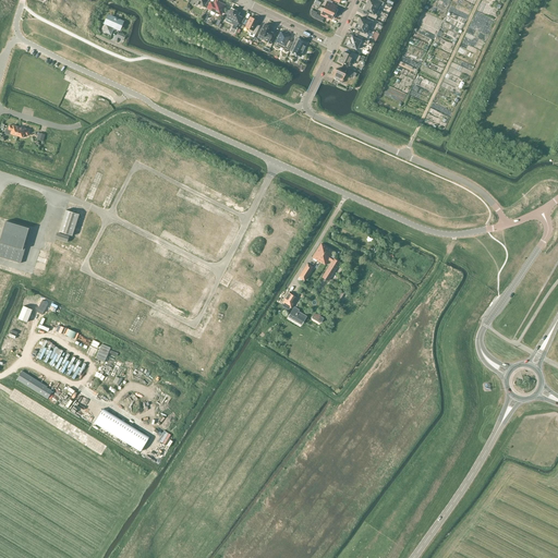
[(332,2),(328,0),(327,2),(324,9),(336,14),(337,11),(335,10),(337,7),(331,4),(332,2)]
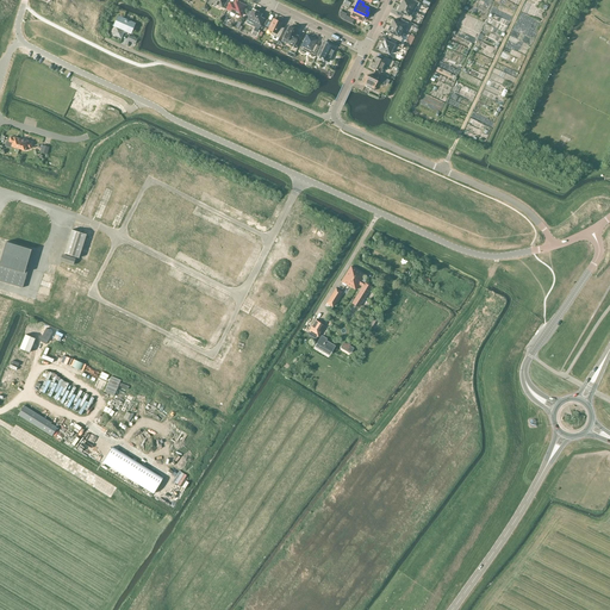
[(414,0),(410,0),(410,2),(405,0),(402,0),(400,5),(414,11),(416,6),(418,6),(419,2),(414,0)]
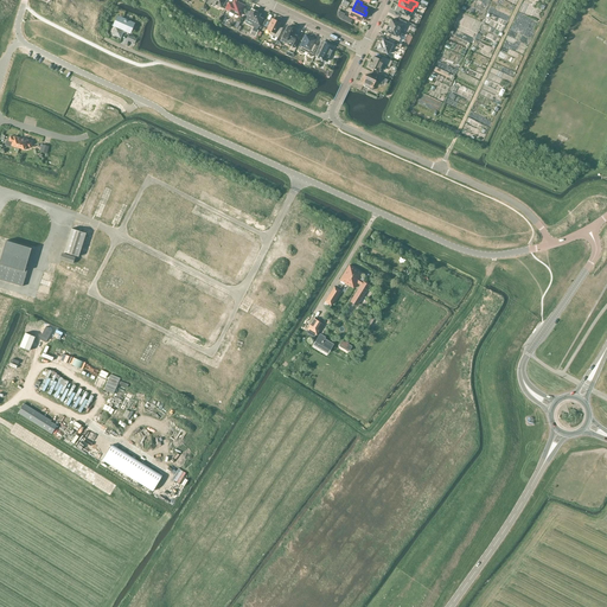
[(225,10),(230,12),(229,13),(229,14),(229,16),(230,16),(231,17),(232,17),(232,16),(234,16),(234,14),(240,17),(244,6),(234,1),(232,4),(229,2),(225,10)]
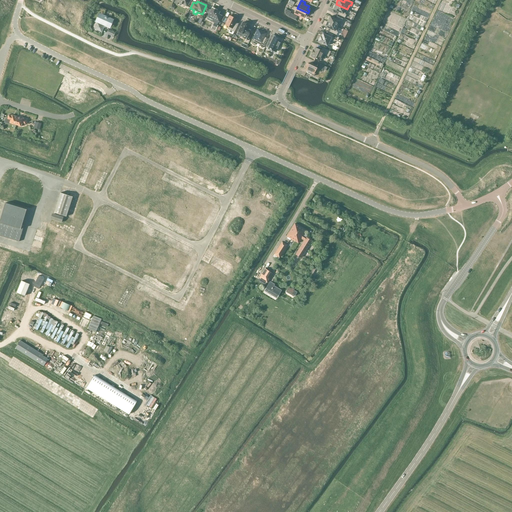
[(345,14),(347,9),(336,4),(333,9),(339,12),(337,14),(345,18),(346,15),(345,14)]
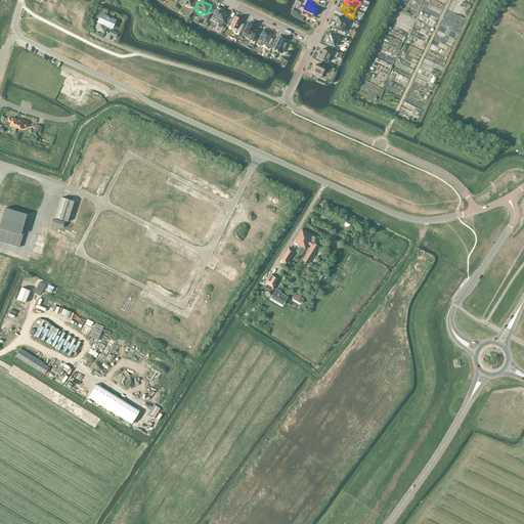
[(222,10),(217,7),(216,10),(214,14),(213,16),(218,19),(217,23),(222,25),(223,23),(224,23),(227,16),(224,14),(225,12),(222,10)]
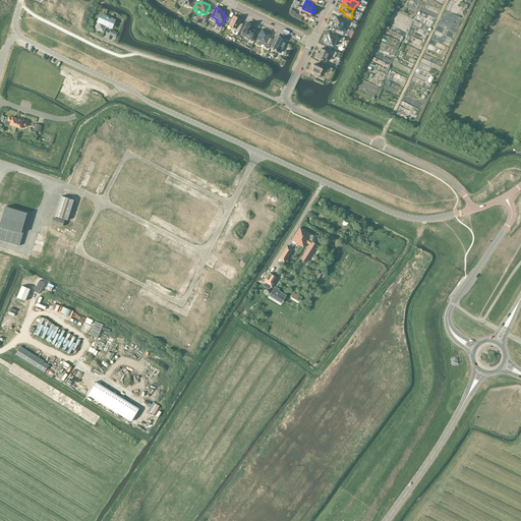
[(311,16),(313,13),(302,8),(299,14),(308,18),(310,15),(311,16)]
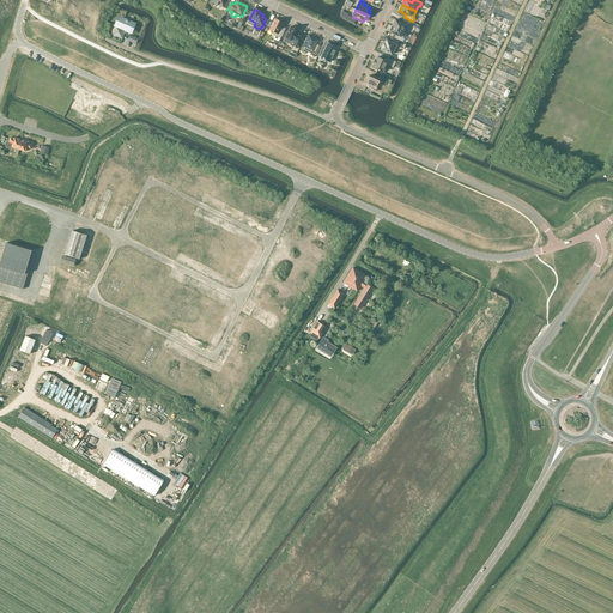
[(353,23),(356,19),(347,16),(349,14),(343,11),(341,13),(341,16),(344,18),(345,19),(353,23)]
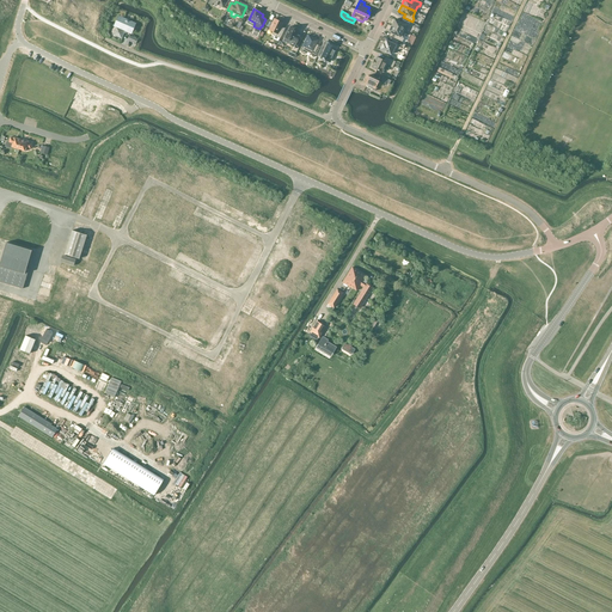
[(116,28),(114,35),(121,38),(124,32),(126,32),(127,31),(130,34),(134,24),(127,22),(128,22),(126,20),(118,18),(117,20),(115,26),(116,28)]
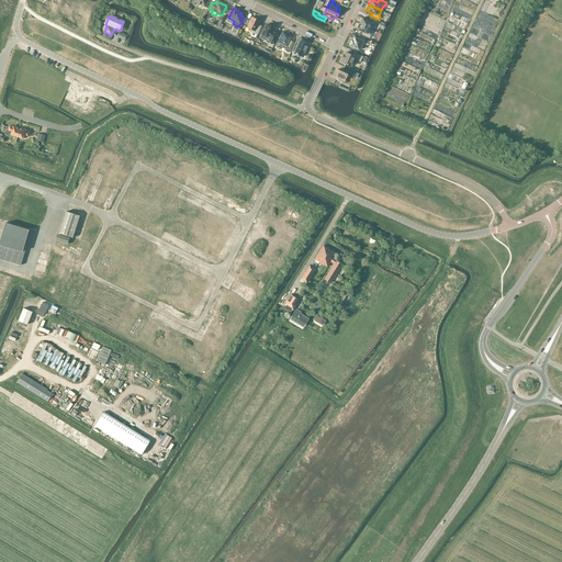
[(248,24),(247,27),(250,29),(250,30),(251,32),(251,33),(250,35),(255,38),(257,35),(261,27),(258,26),(258,25),(260,21),(253,18),(250,21),(249,21),(248,23),(248,24)]
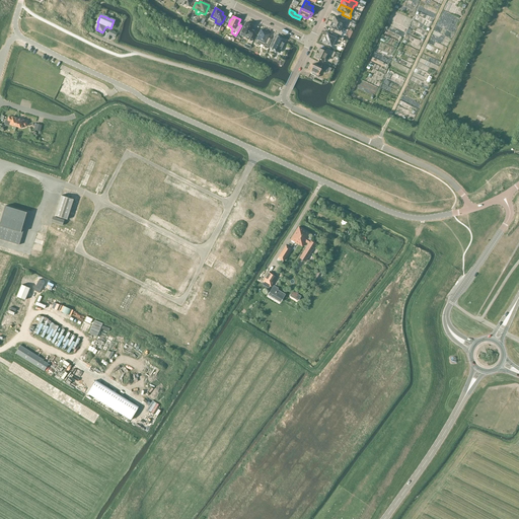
[(340,19),(335,16),(332,21),(344,27),(348,19),(342,16),(340,19)]
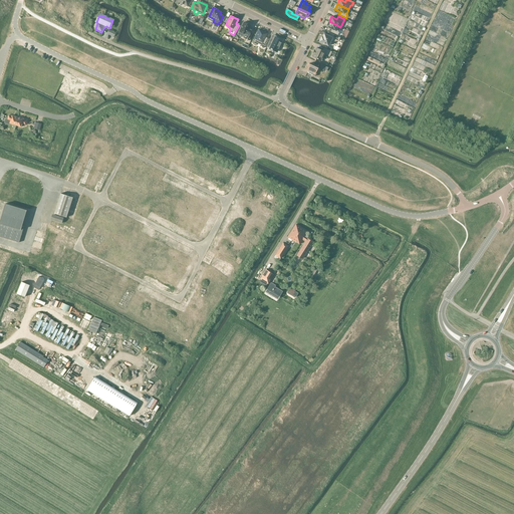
[(338,31),(340,27),(329,21),(326,26),(331,29),(330,32),(337,35),(339,32),(338,31)]
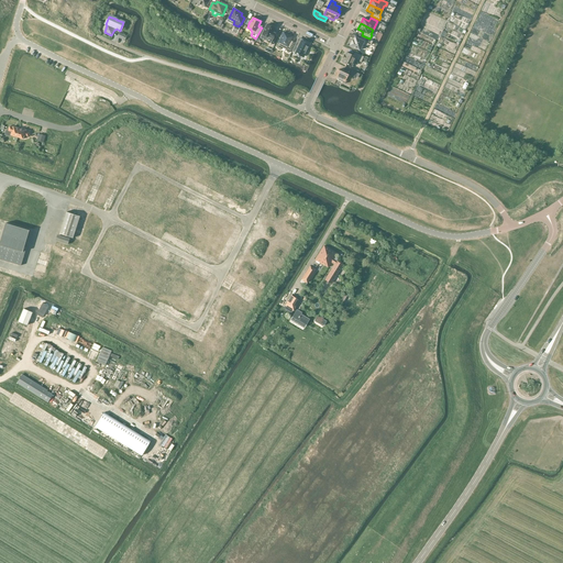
[(262,34),(261,37),(273,44),(275,40),(278,33),(273,31),(274,28),(266,24),(262,34)]
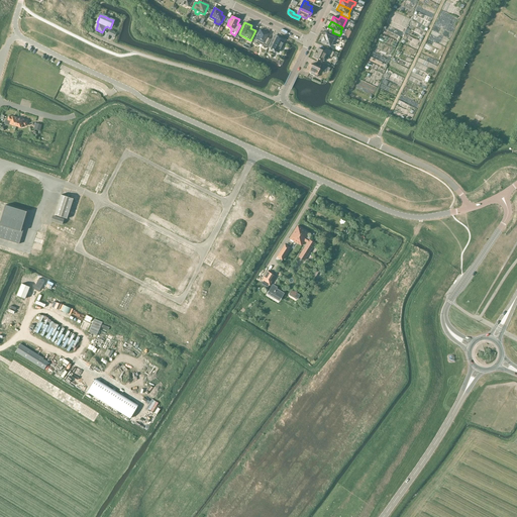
[(260,44),(263,45),(263,46),(267,48),(271,38),(267,37),(269,33),(261,30),(255,39),(256,39),(254,42),(255,42),(254,43),(255,43),(255,44),(255,45),(256,45),(257,45),(259,45),(259,44),(260,44)]
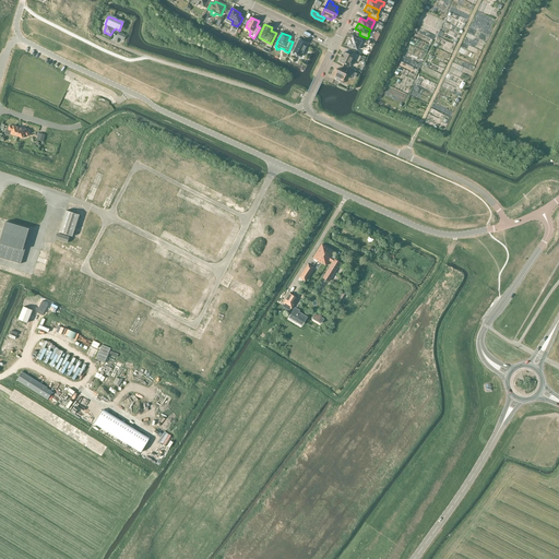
[(349,40),(348,40),(347,44),(347,45),(357,50),(359,45),(361,46),(363,42),(367,44),(368,40),(358,35),(357,38),(353,37),(352,37),(351,38),(352,38),(352,40),(349,39),(349,40)]
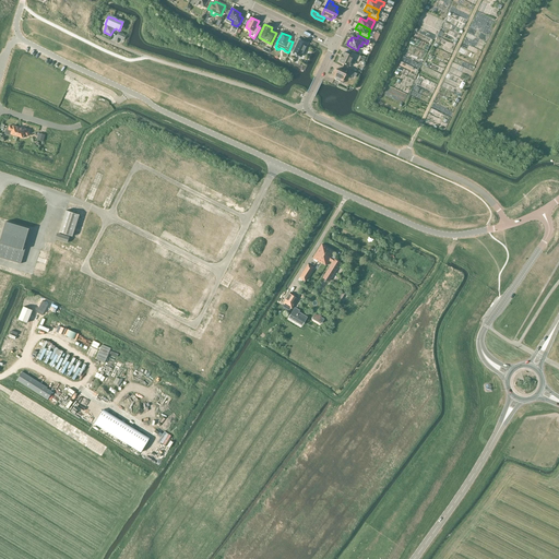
[(307,45),(298,40),(297,44),(294,42),(289,50),(298,55),(301,56),(302,54),(307,45)]
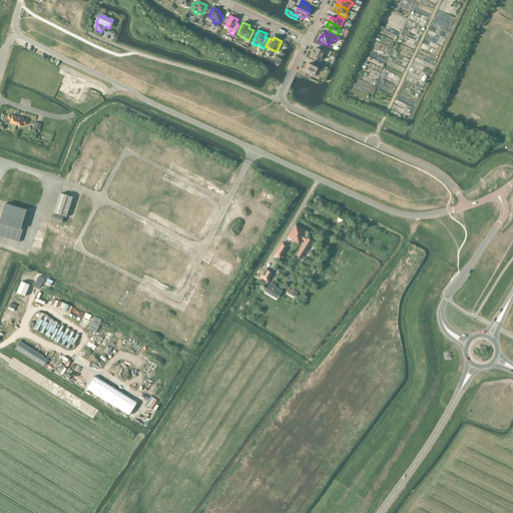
[(315,50),(314,50),(313,53),(313,54),(312,56),(317,58),(317,59),(318,59),(320,60),(324,54),(329,57),(332,51),(323,47),(322,50),(316,48),(315,50)]
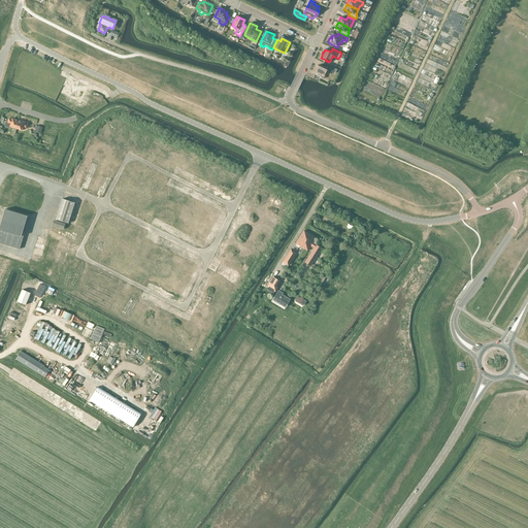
[(336,72),(337,69),(335,68),(324,63),(322,66),(320,65),(319,66),(317,65),(314,72),(316,73),(316,74),(324,78),(327,73),(325,72),(326,70),(332,72),(333,71),(336,72)]
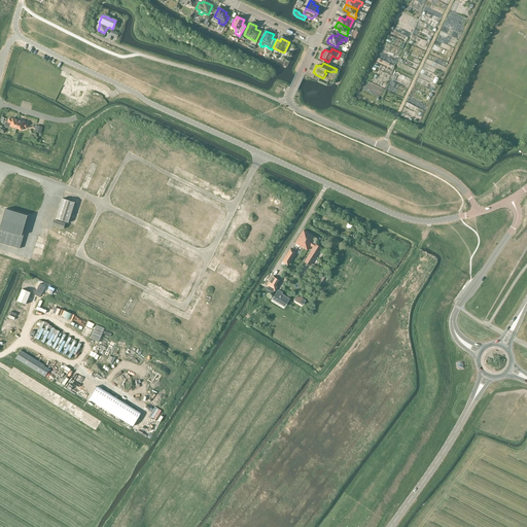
[(10,127),(16,129),(19,120),(12,118),(12,119),(9,118),(8,121),(5,121),(4,126),(10,128),(10,127)]
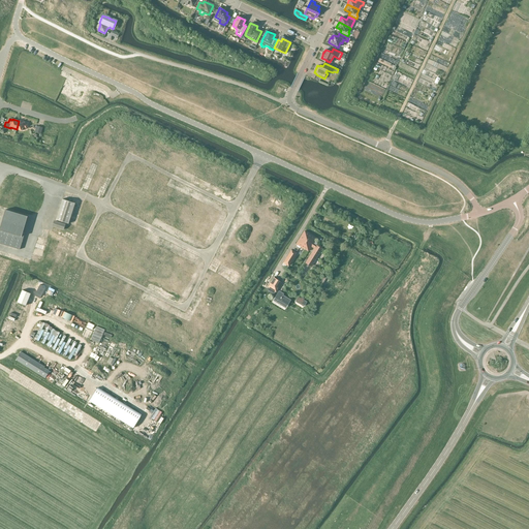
[(23,131),(24,128),(26,129),(28,124),(25,123),(19,121),(17,129),(23,131)]
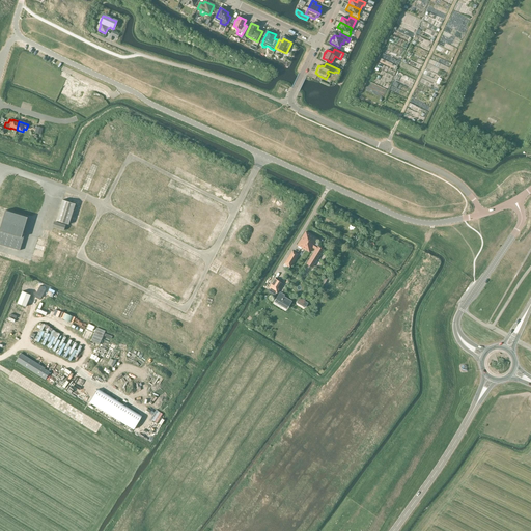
[(62,199),(56,220),(70,224),(76,204),(62,199)]
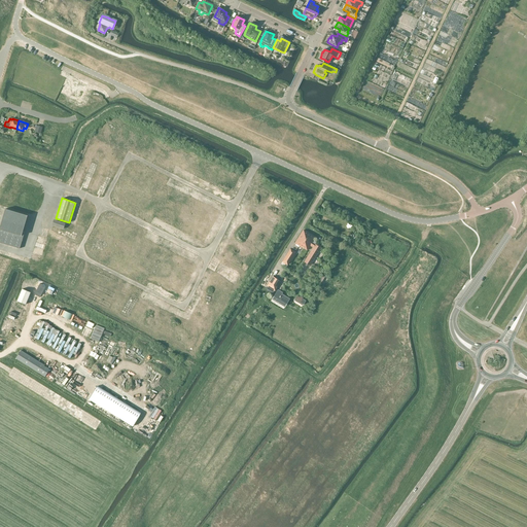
[(23,231),(28,215),(5,209),(0,226),(0,242),(20,249),(25,232),(23,231)]
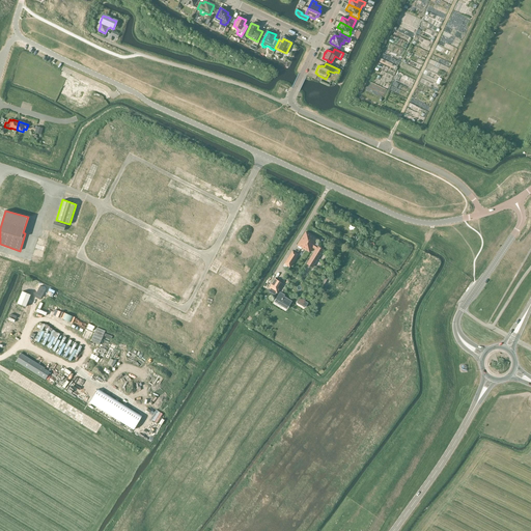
[(54,221),(52,227),(64,230),(65,225),(54,221)]
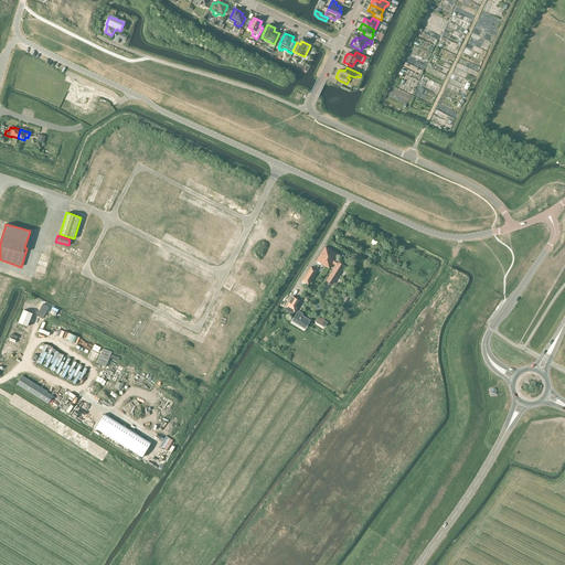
[(338,263),(334,260),(338,254),(326,246),(317,260),(318,262),(317,263),(320,265),(321,264),(326,266),(330,268),(333,263),(337,264),(326,280),(332,285),(344,266),(338,262),(338,263)]
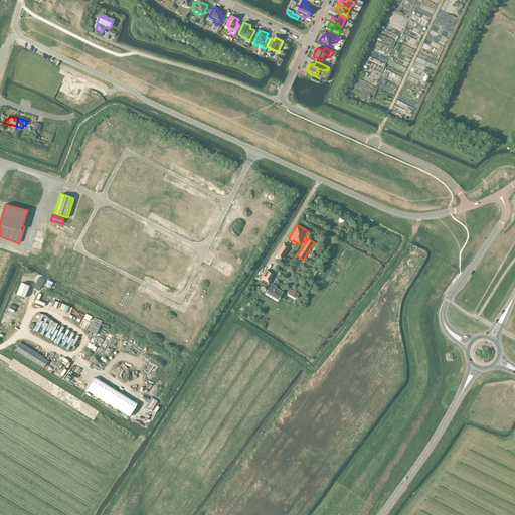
[(289,246),(285,243),(277,256),(281,260),(289,246)]
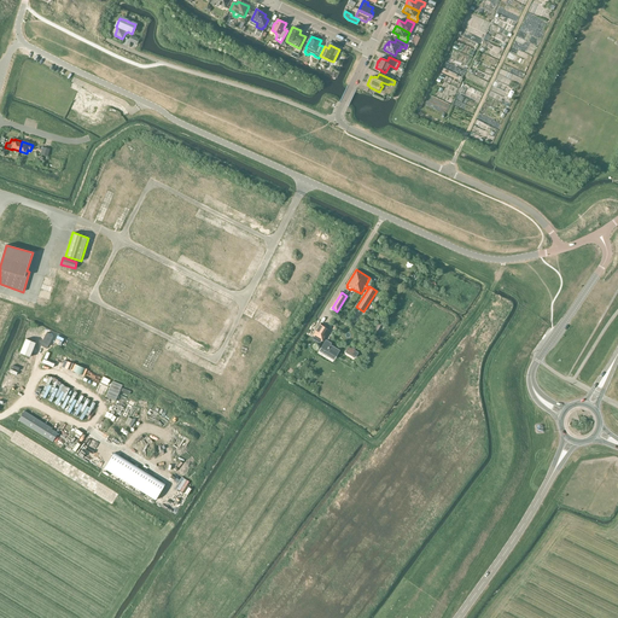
[(313,336),(312,338),(320,344),(321,342),(322,342),(330,330),(320,324),(313,336)]
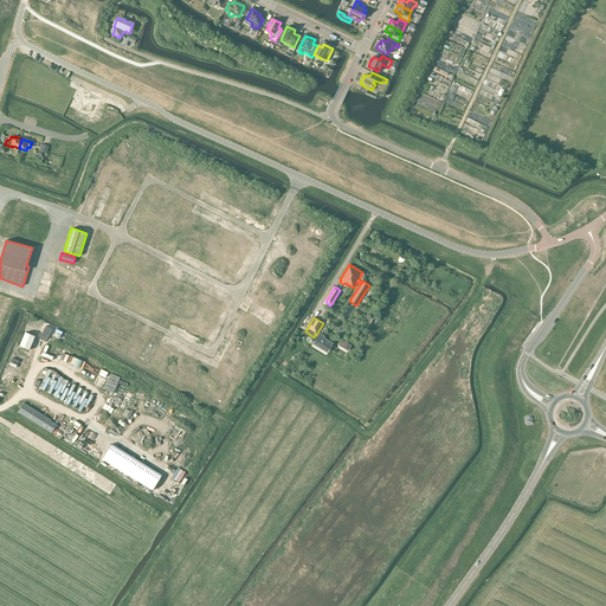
[(45,326),(40,339),(46,342),(52,328),(45,326)]
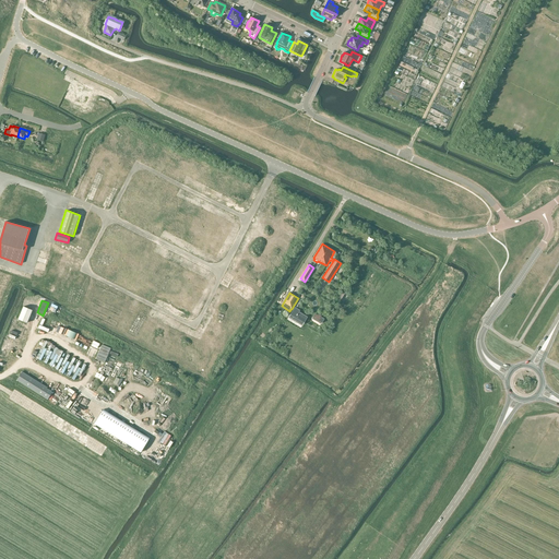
[(33,310),(24,307),(19,319),(27,323),(33,310)]
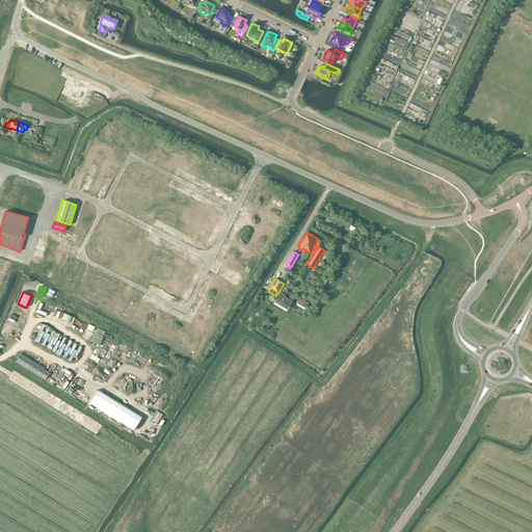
[(281,293),(274,302),(285,309),(290,300),(285,297),(285,295),(281,293)]
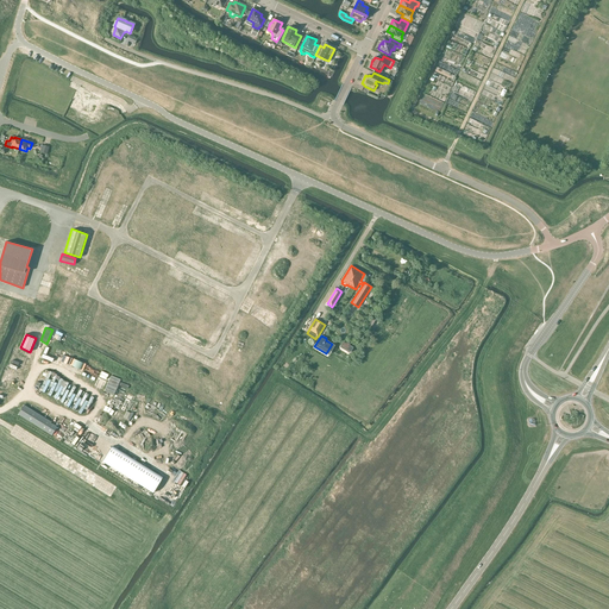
[(340,347),(350,353),(353,347),(349,345),(350,344),(347,343),(346,344),(343,341),(340,347)]
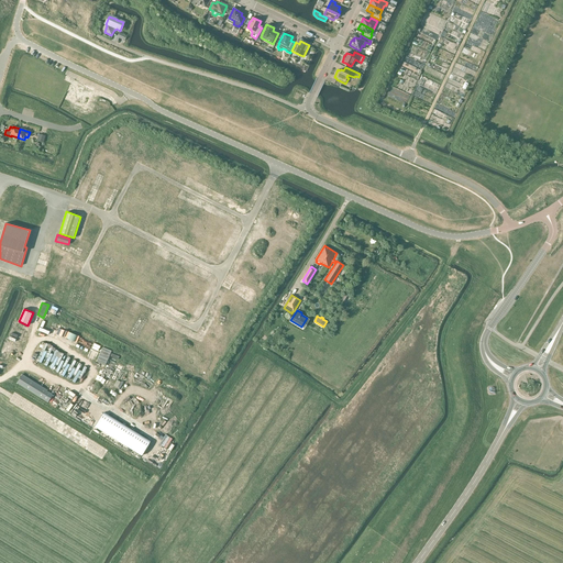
[(22,374),(17,383),(48,403),(53,395),(47,392),(47,390),(22,374)]
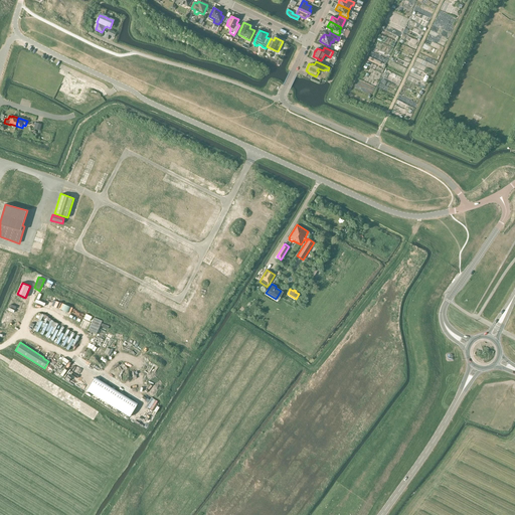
[(95,377),(87,390),(130,416),(138,403),(95,377)]
